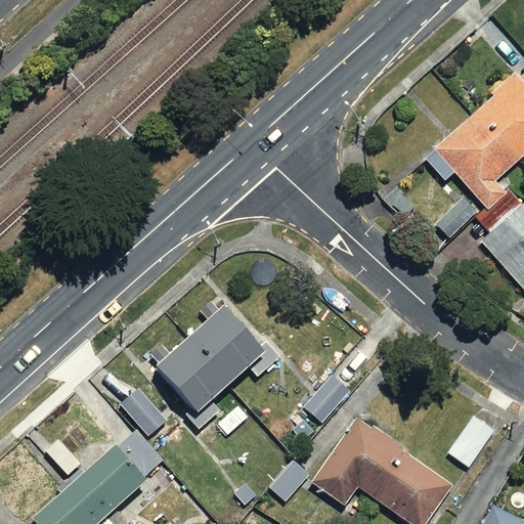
[(475,115),(519,163),(523,158),(523,81),(516,72),(492,93),(495,96),(475,115)]
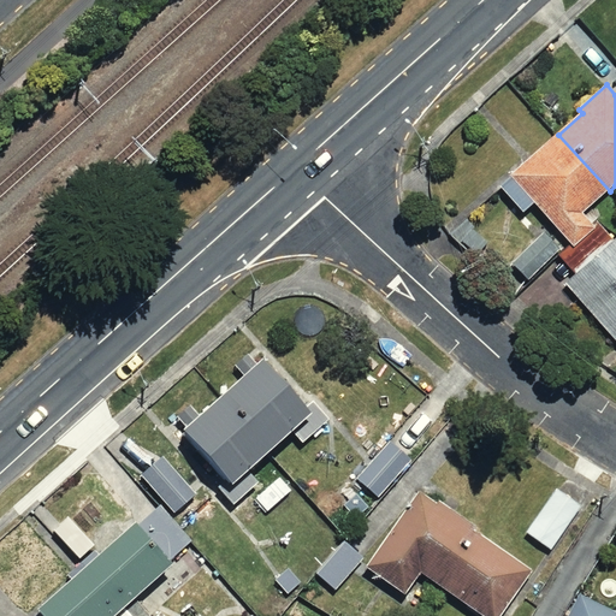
[(610,191),(558,135),(501,188),(523,213),(534,203),(572,244),(574,247),(596,227),(582,213),(610,191)]
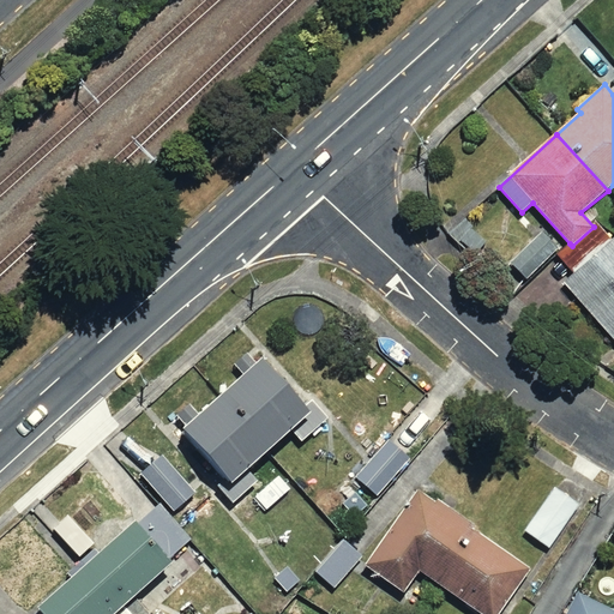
[(594,227),(572,246),(570,244),(558,254),(573,272),(564,281),(613,337),(613,235),(612,239),(595,220),(591,223),(594,227)]
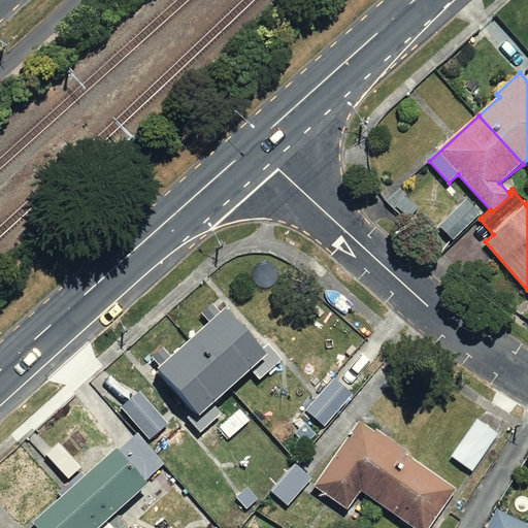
[(210,322),(189,340),(232,389),(252,372),(259,381),(283,360),(268,343),(262,349),(226,307),(221,312),(212,304),(202,312),(210,322)]
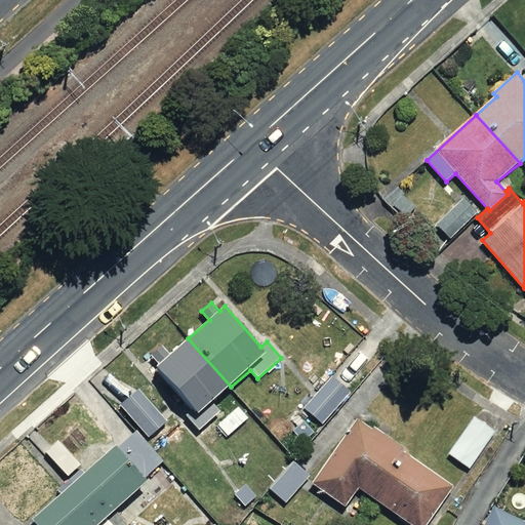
[(157,366),(190,404),(183,411),(200,431),(223,410),(214,401),(231,387),(188,338),(170,354),(162,346),(152,355),(159,364),(157,366)]
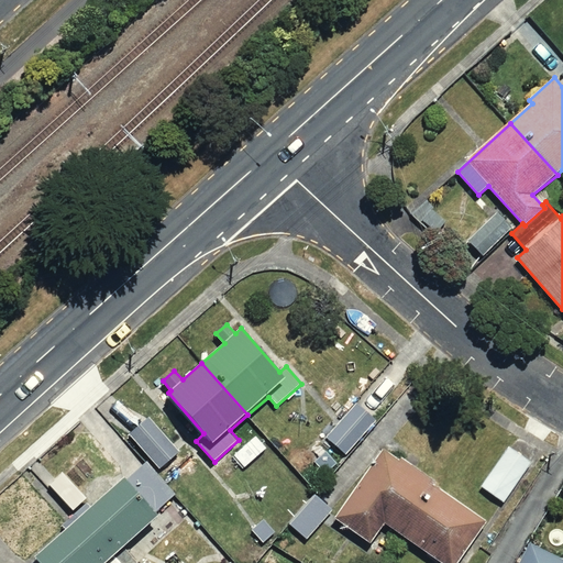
[(375,422),(355,405),(327,437),(346,454),(375,422)]
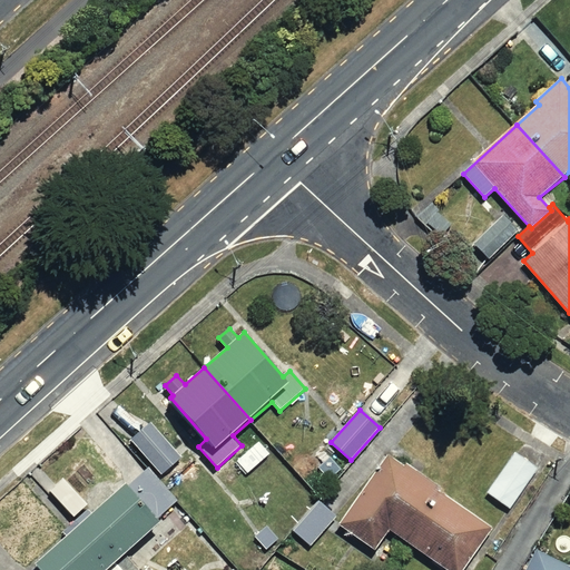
[(151,422),(131,439),(161,474),(182,457),(151,422)]
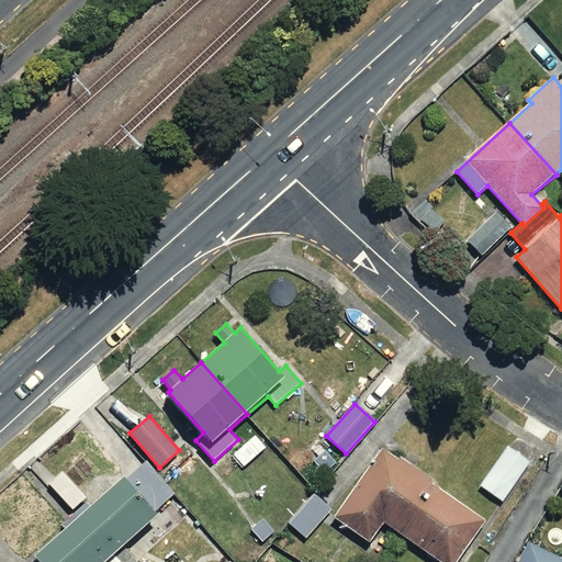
[(530,461),(509,446),(481,486),(502,502),(530,461)]
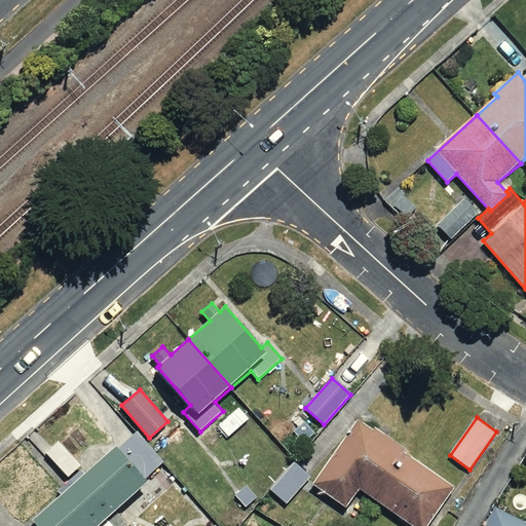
[(426,525),(454,488),(358,420),(312,484),(346,508),(360,489),(412,525),(426,525)]
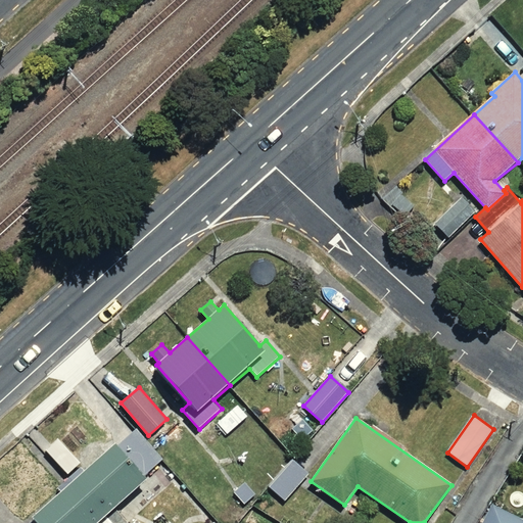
[(136,429),(119,444),(116,443),(85,472),(81,467),(70,477),(105,516),(147,478),(145,475),(163,459),(136,429)]
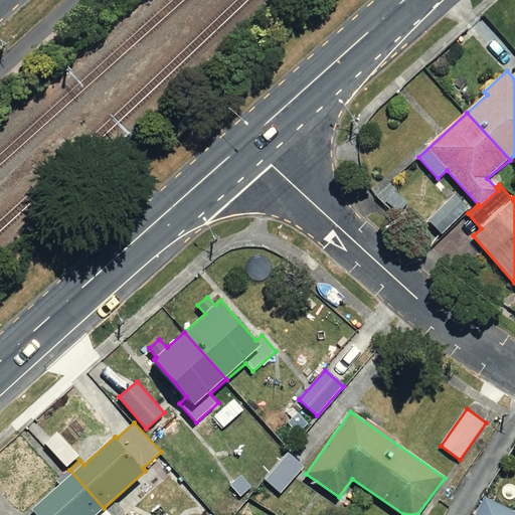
[(281,493),(304,467),(288,452),(265,479),(281,493)]
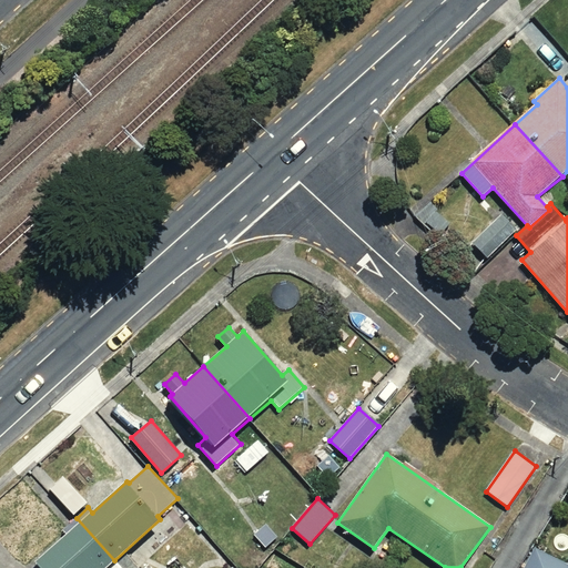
[(104,567),(114,560),(77,518),(63,529),(67,534),(34,563),(37,565),(32,567),(104,567)]
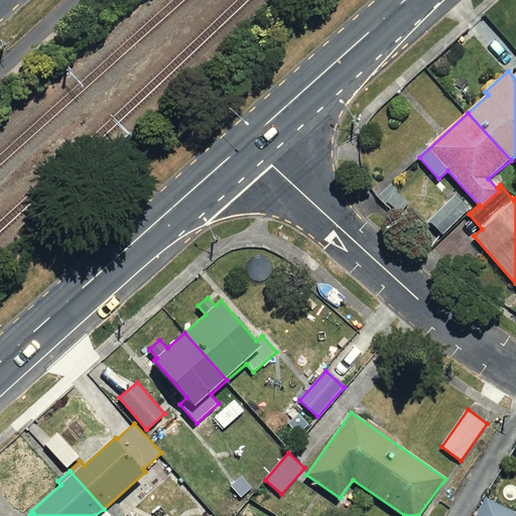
[(230,486),(241,498),(251,488),(241,477),(230,486)]
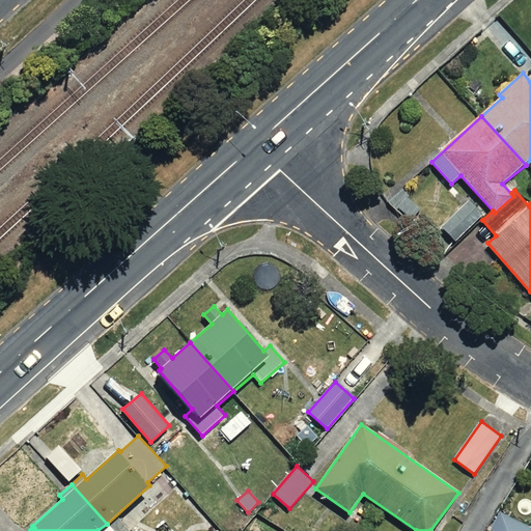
[(530,530),(530,527),(530,529),(501,513),(492,530),(530,530)]
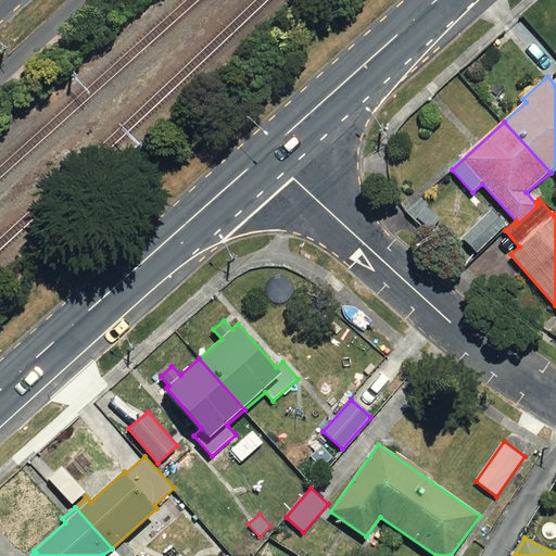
All buildings are outlined.
